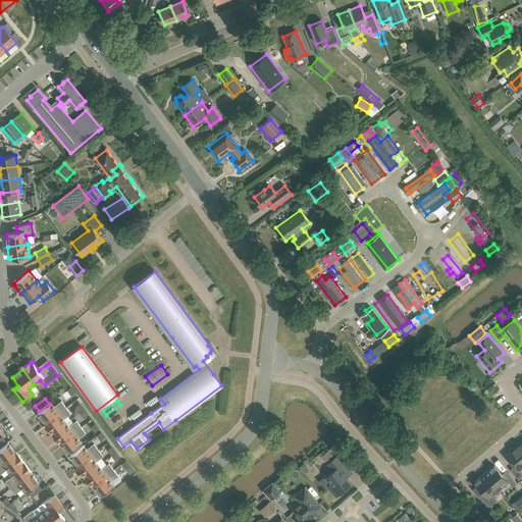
[(45,423),(65,408),(61,402),(54,407),(51,403),(38,413),(45,423)]
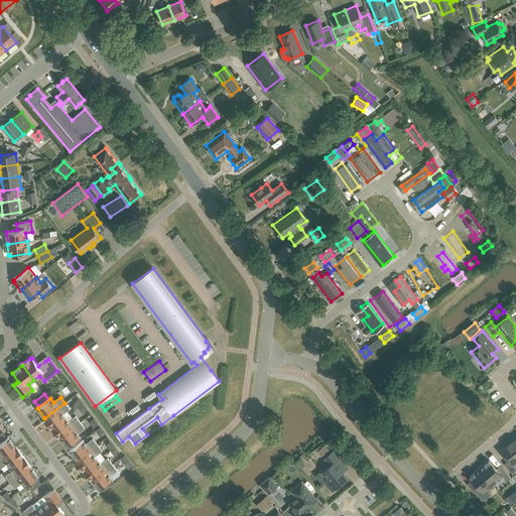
[(87,410),(79,399),(75,402),(83,413),(87,410)]
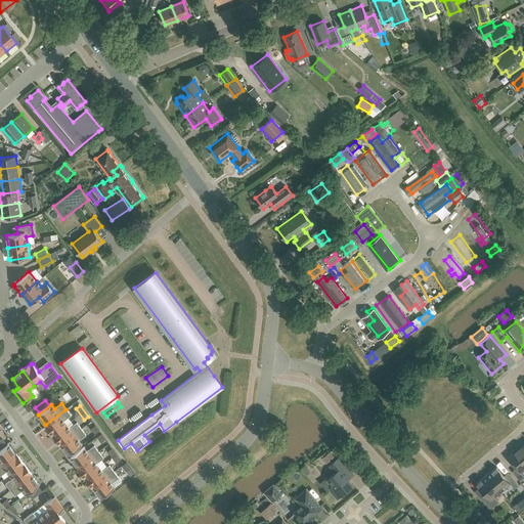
[(44,426),(52,435),(67,424),(63,421),(71,415),(66,409),(45,425),(44,426)]
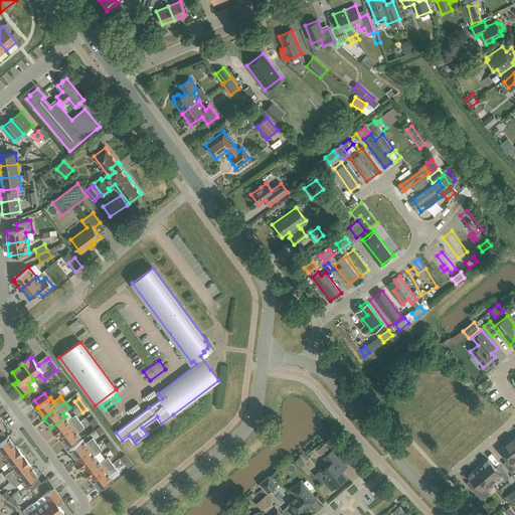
[(65,416),(51,427),(58,438),(59,437),(79,421),(75,415),(68,420),(65,416)]
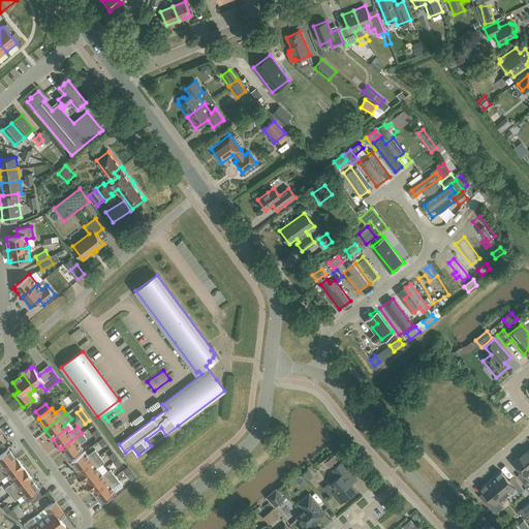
[(87,439),(82,433),(61,448),(69,459),(83,448),(80,444),(87,439)]
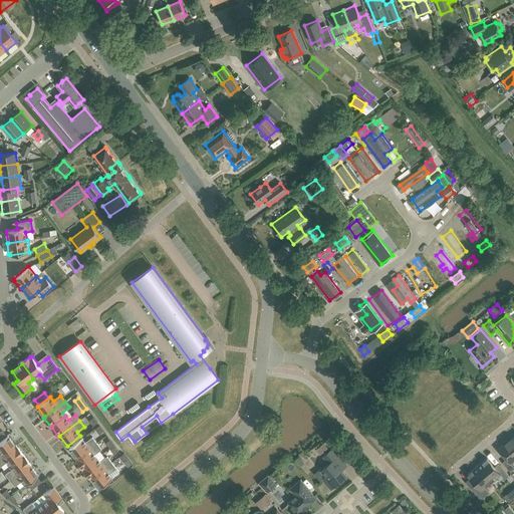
[(103,431),(99,426),(95,429),(99,434),(103,431)]
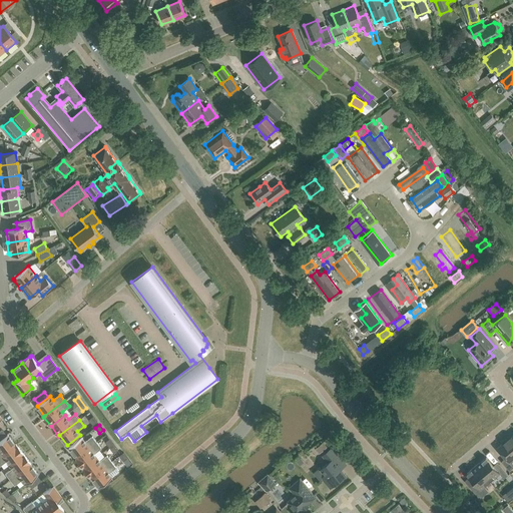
[(4,437),(0,440),(0,455),(15,445),(7,435),(4,437)]
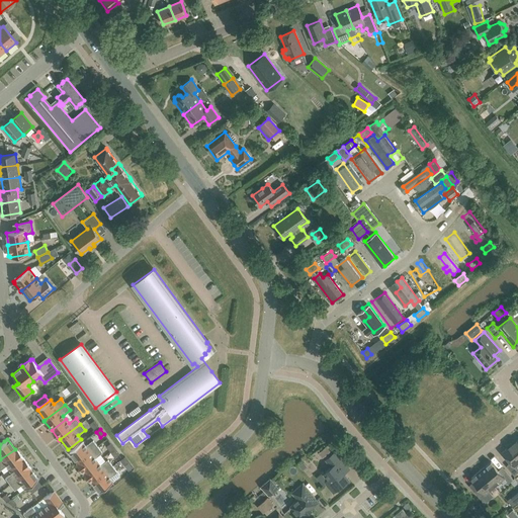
[(77,462),(97,446),(93,441),(86,446),(83,442),(70,452),(77,462)]
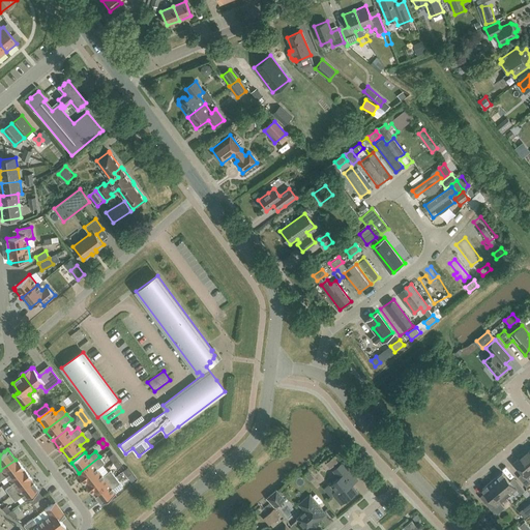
[(113,463),(118,460),(114,453),(109,458),(113,463)]
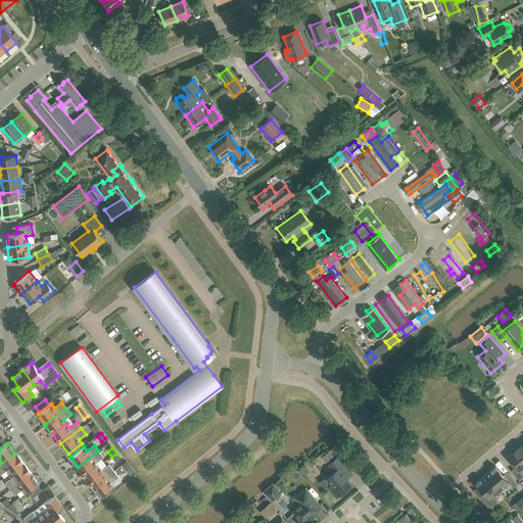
[(522,467),(522,455),(516,447),(515,448),(512,450),(513,452),(507,457),(516,467),(511,471),(519,480),(522,476),(522,472),(522,471),(522,469),(522,468),(522,467)]
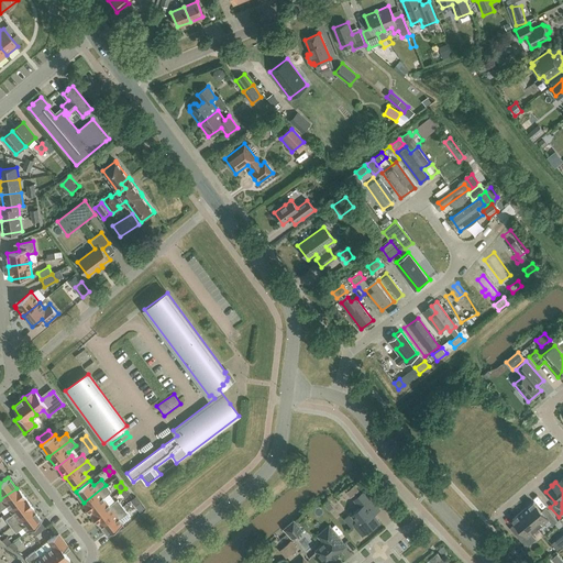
[(106,485),(84,503),(83,503),(91,514),(107,501),(103,497),(111,492),(106,485)]
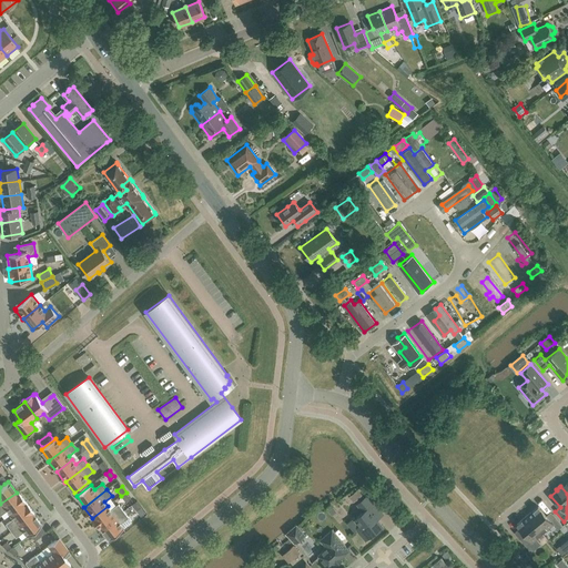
[(0,515),(7,510),(10,515),(26,503),(17,492),(17,493),(0,504),(0,515)]
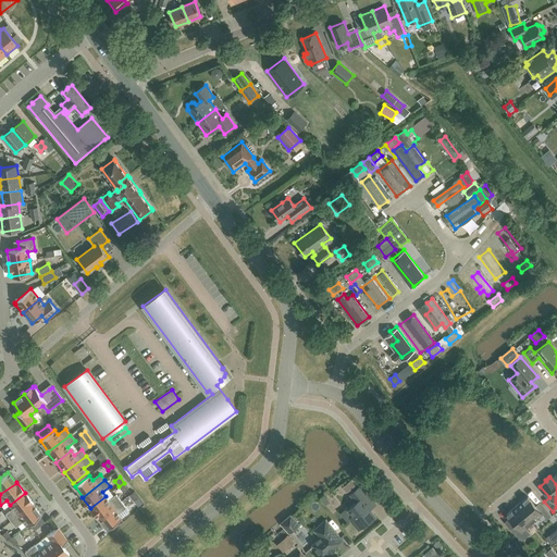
[(128,489),(124,483),(119,486),(124,492),(128,489)]
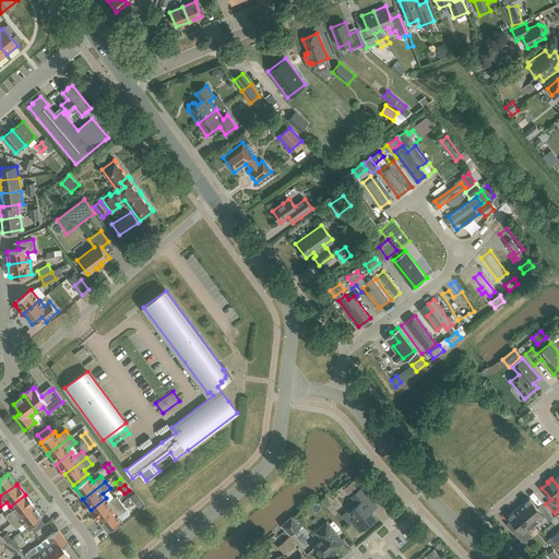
[(370,499),(361,488),(352,496),(358,503),(349,511),(348,510),(342,515),(347,523),(351,520),(360,532),(377,518),(366,503),(370,499)]
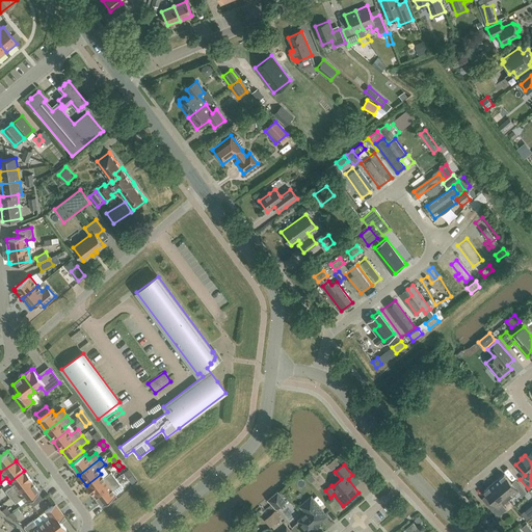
[(31,481),(24,471),(9,482),(12,486),(5,491),(9,498),(30,481),(31,481)]
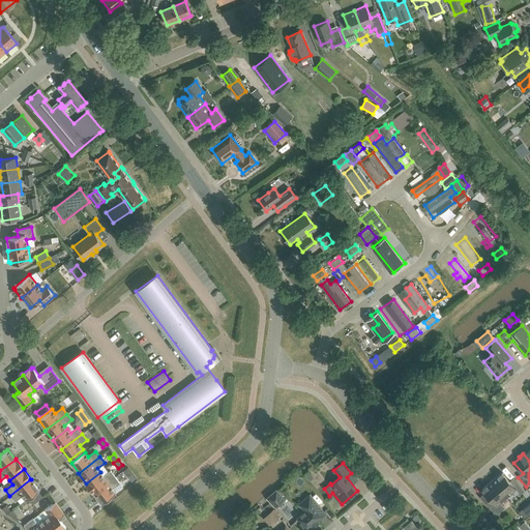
[(100,472),(86,483),(93,494),(94,493),(115,477),(111,471),(104,476),(100,472)]
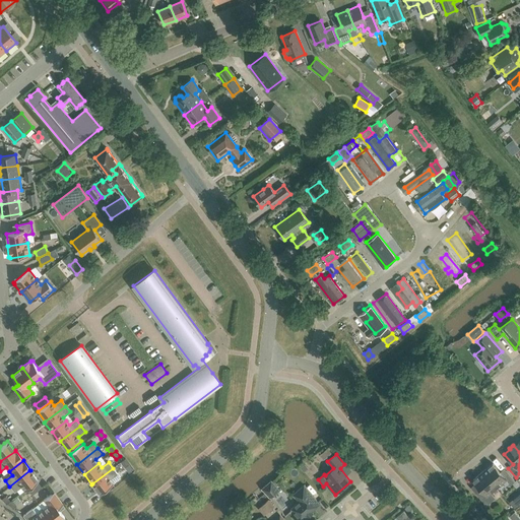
[(482,472),(497,488),(506,479),(511,485),(515,481),(506,470),(502,474),(493,463),(482,472)]
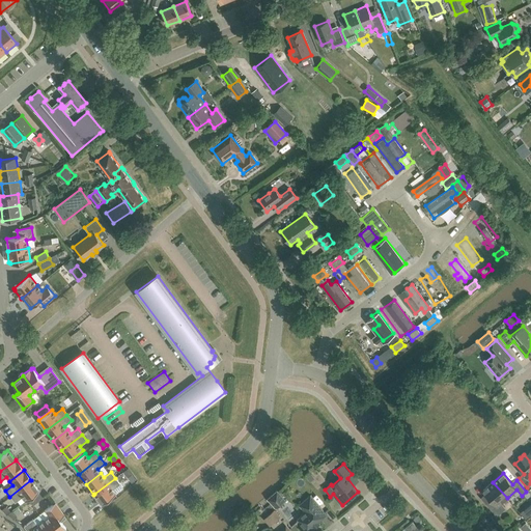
[(115,478),(94,494),(103,504),(116,494),(113,490),(120,484),(115,478)]
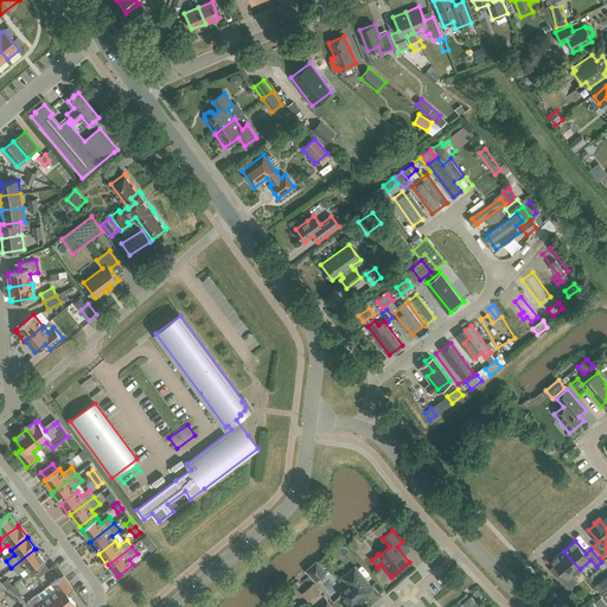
[(34,549),(11,568),(17,575),(25,568),(29,573),(44,561),(34,549)]
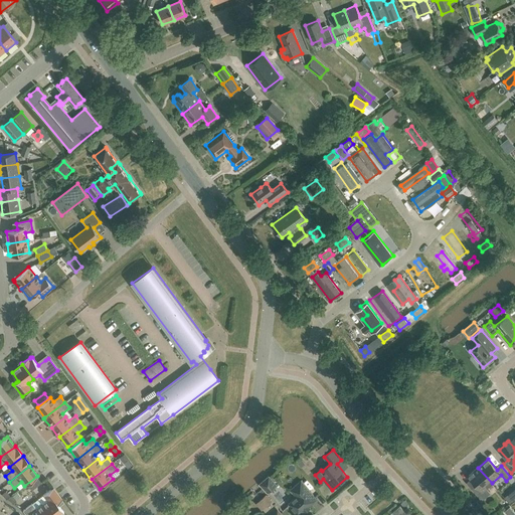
[(492,483),(478,468),(469,476),(478,486),(473,491),(482,501),(490,494),(486,488),(492,483)]
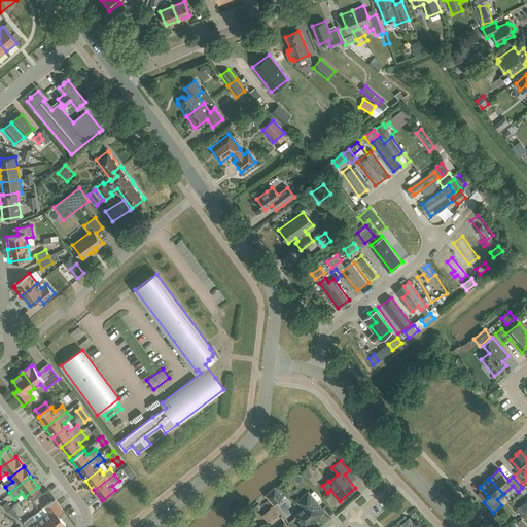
[(279,487),(268,494),(276,506),(270,512),(277,523),(285,518),(287,520),(297,513),(279,487)]
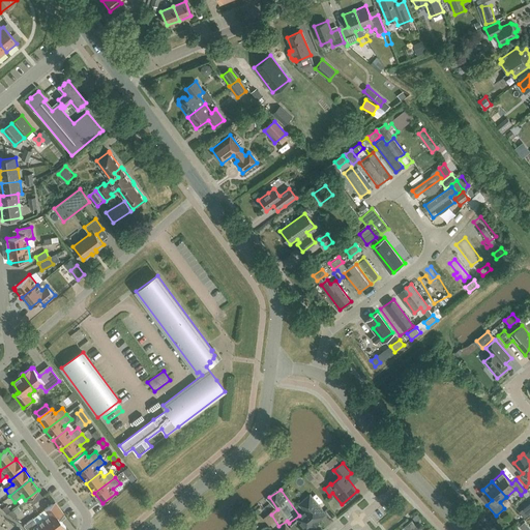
[(55,500),(50,494),(45,498),(41,493),(32,500),(40,511),(55,500)]
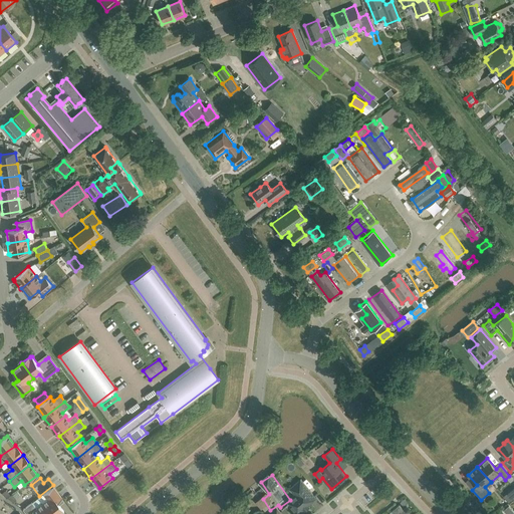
[(315,498),(300,480),(289,489),(295,496),(288,502),(297,513),(303,509),(304,510),(304,511),(310,506),(309,506),(308,505),(316,498),(316,497),(315,498)]
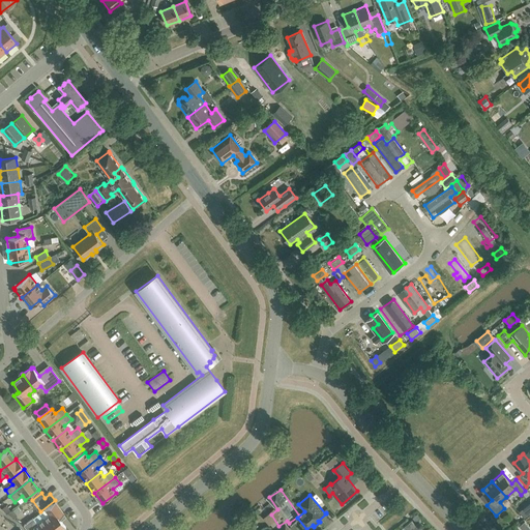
[(43,520),(51,529),(61,529),(65,527),(58,519),(63,514),(54,502),(43,510),(49,516),(43,520)]
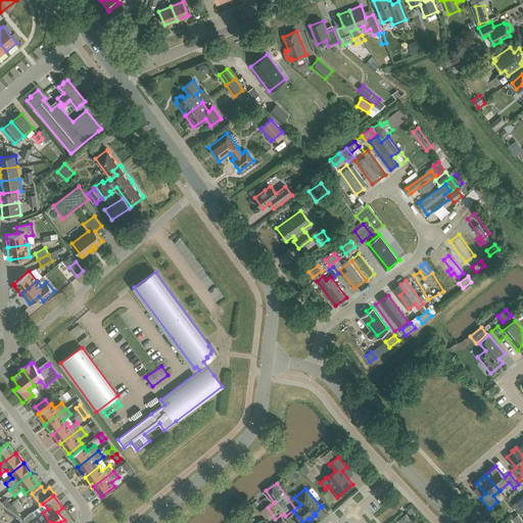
[(8,507),(11,504),(9,505),(5,500),(1,503),(5,508),(7,506),(8,507)]
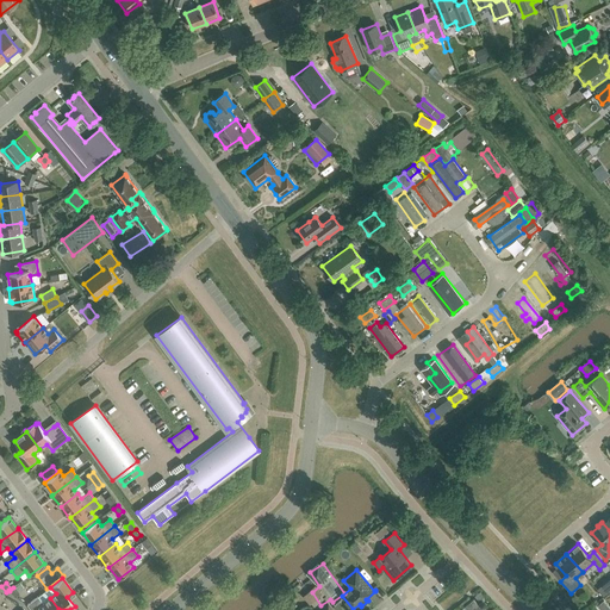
[(58,609),(50,598),(45,591),(27,605),(30,609),(58,609)]
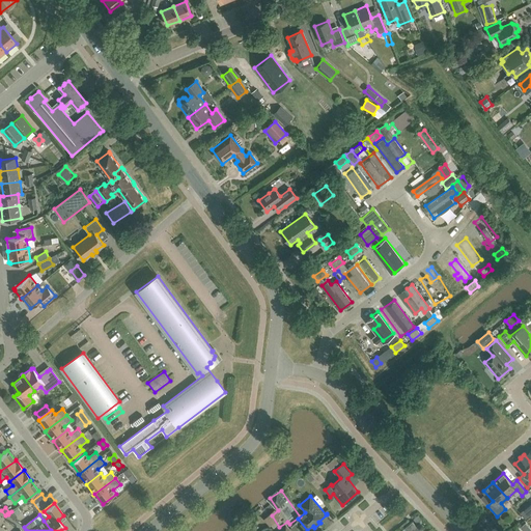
[(416,527),(413,522),(404,528),(407,530),(420,530),(422,530),(418,525),(416,527)]
